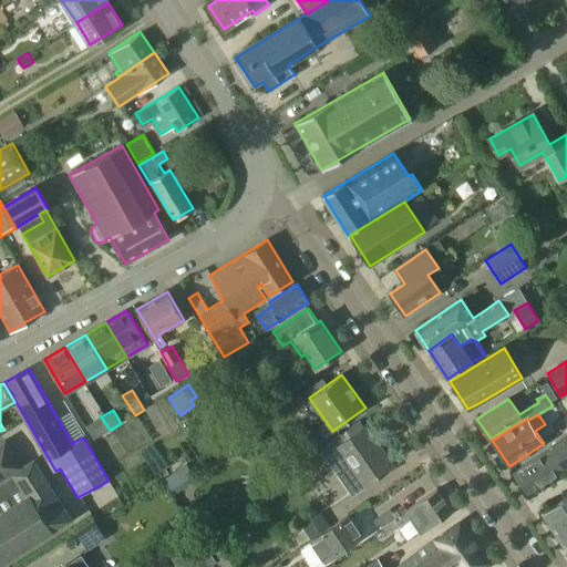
[(101,416),(85,426),(93,441),(110,430),(101,416)]
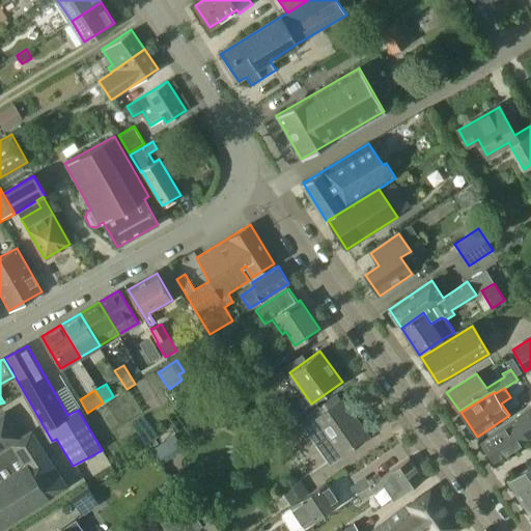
[(302,422),(318,445),(330,463),(367,437),(341,400),(314,419),(312,415),(302,422)]
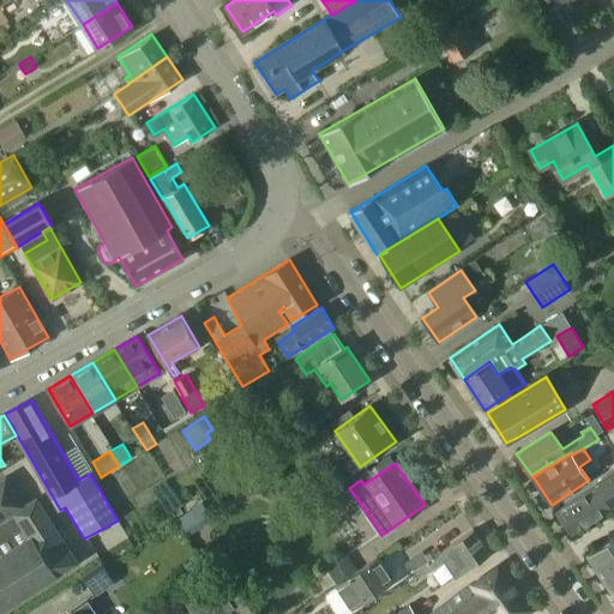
[(343,465),(314,487),(324,500),(353,479),(343,465)]
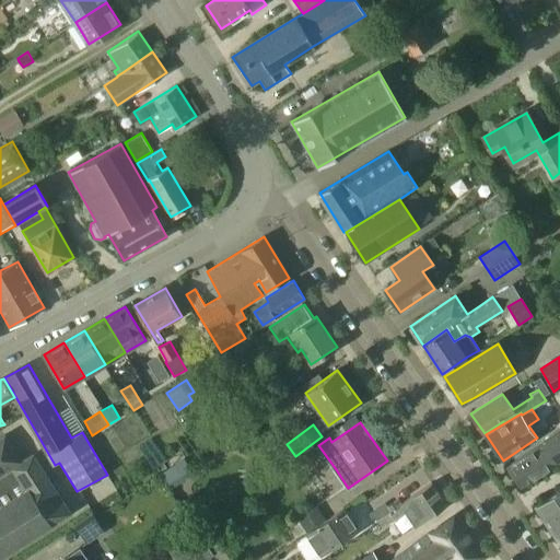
[(559,459),(559,427),(540,441),(543,443),(508,466),(521,486),(559,459)]
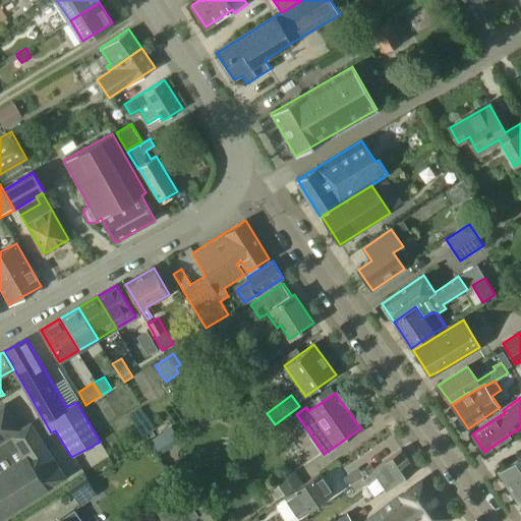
[(31,423),(20,429),(5,405),(0,408),(0,518),(65,477),(31,423)]
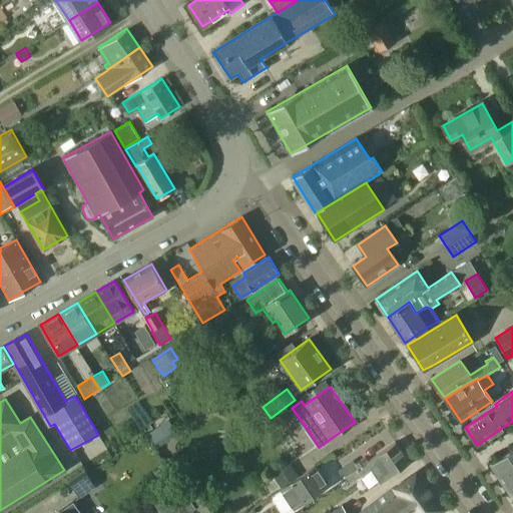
[(167,422),(145,437),(153,448),(175,434),(167,422)]
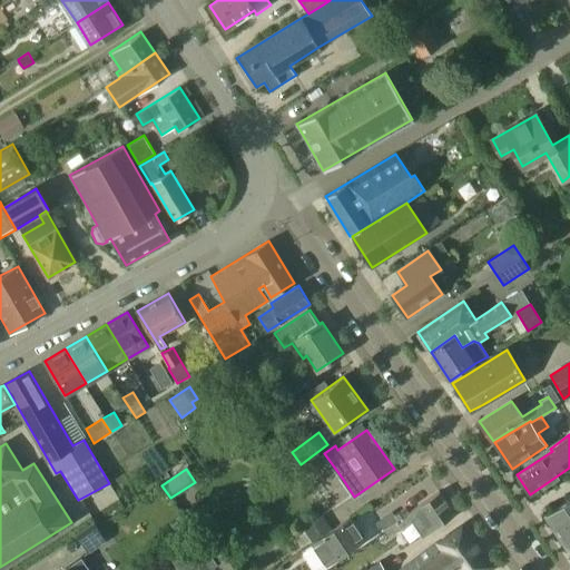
[(409,512),(384,529),(389,536),(404,526),(403,524),(413,518),(423,533),(455,512),(441,491),(439,490),(409,511),(409,512)]
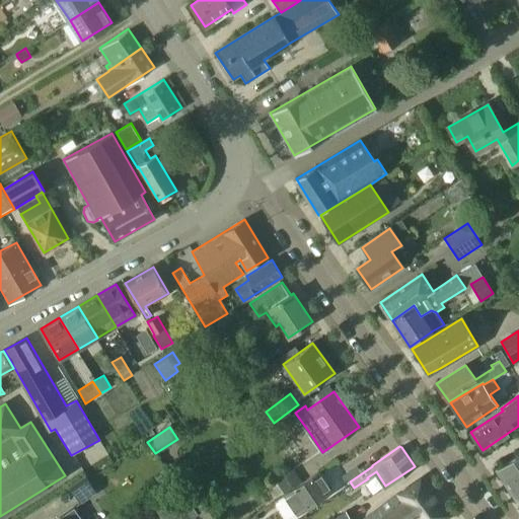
[(518,499),(518,454),(496,469),(518,500),(518,499)]
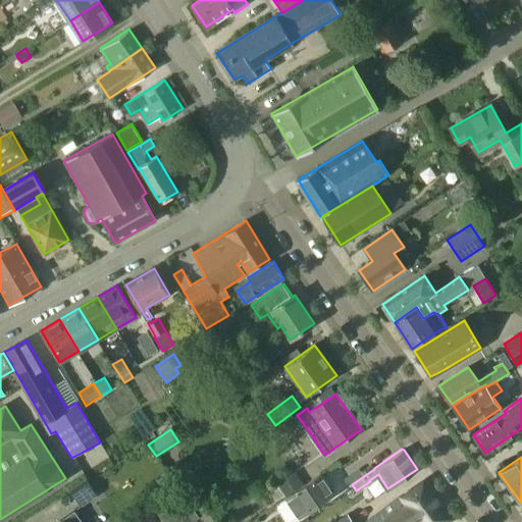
[(350,481),(352,484),(374,469),(374,468),(371,464),(362,471),(360,467),(343,478),(347,483),(350,481)]
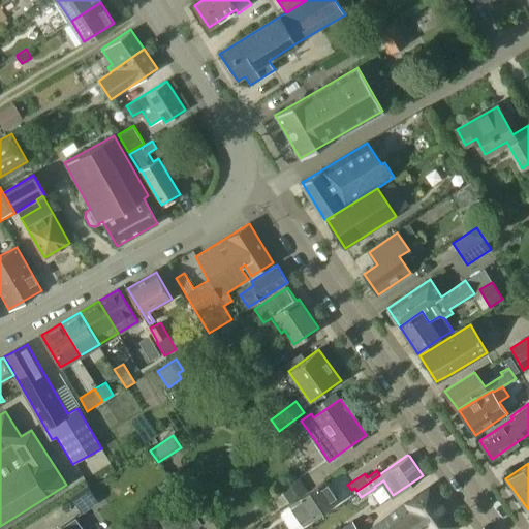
[(324,480),(308,492),(288,505),(302,525),(338,501),(324,480)]
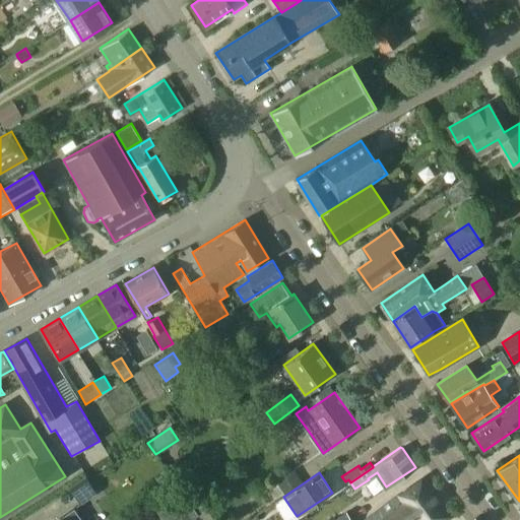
[(301,484),(294,474),(279,484),(285,495),(301,484)]
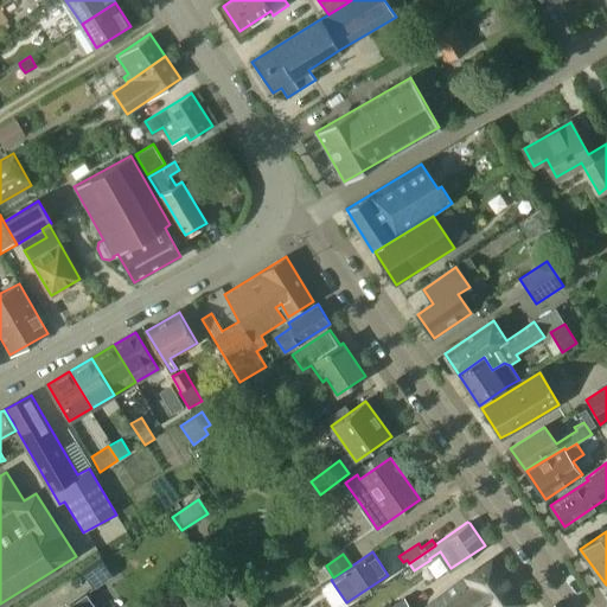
[(100,558),(81,572),(94,589),(112,576),(100,558)]
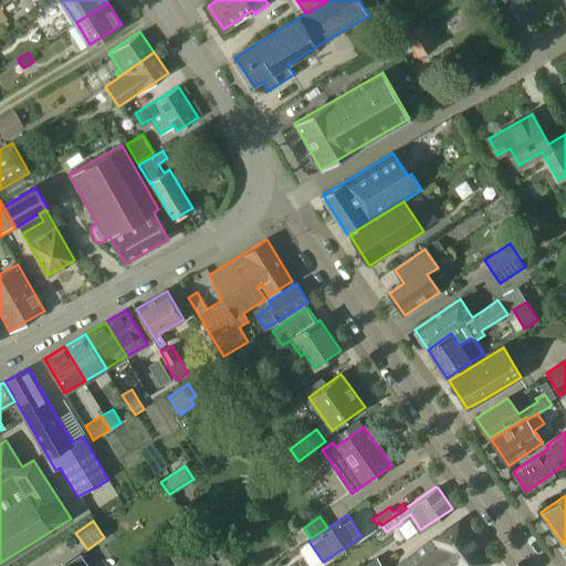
[(480,565),(488,561),(459,521),(395,565),(480,565)]
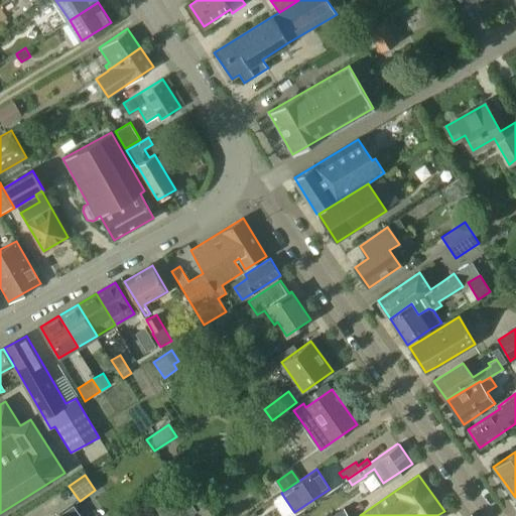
[(176,488),(151,505),(158,515),(183,498),(176,488)]
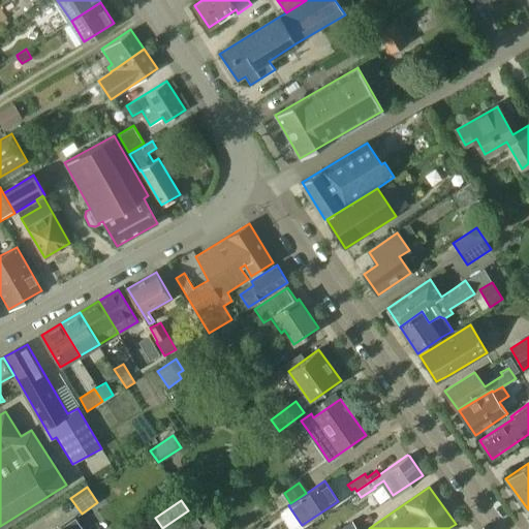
[(72,521),(60,528),(83,528),(75,518),(72,521)]
